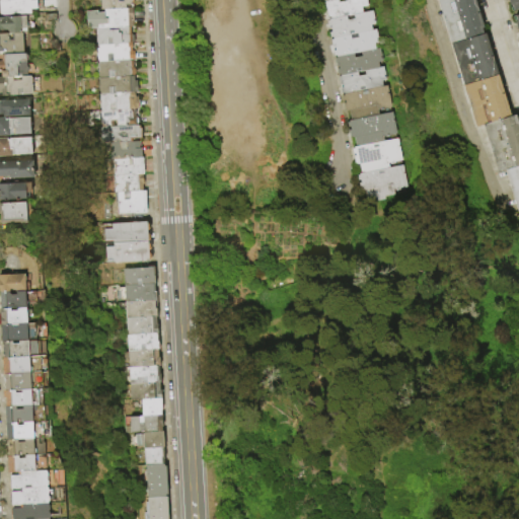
[(36,0),(36,9),(29,9),(29,14),(0,14),(0,0),(36,0)]
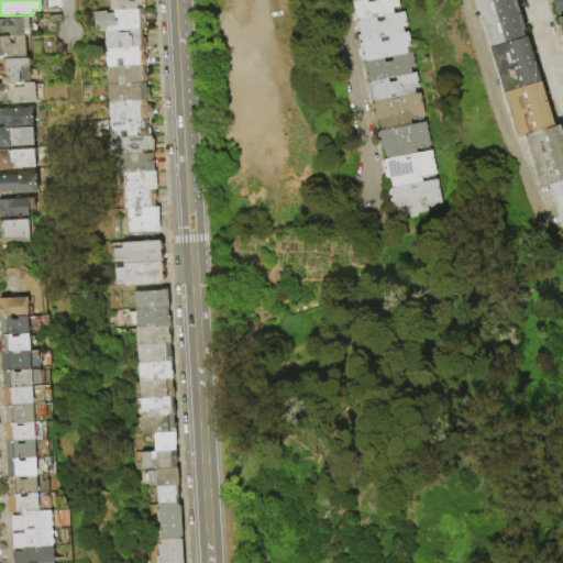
[(144,0),(144,6),(143,6),(143,7),(136,8),(136,11),(112,12),(108,12),(108,2),(106,2),(105,0),(144,0)]
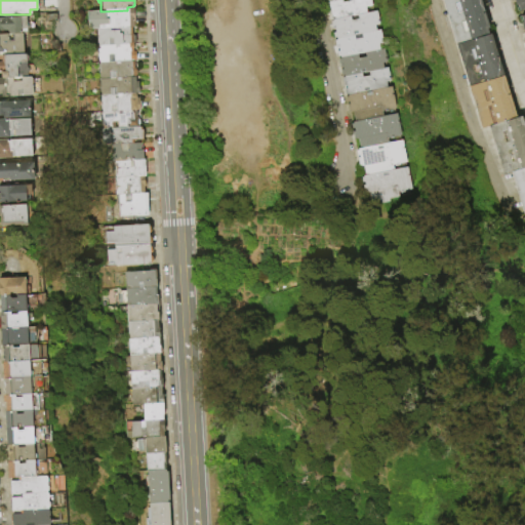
[(332,22),(330,22),(327,3),(340,0),(369,0),(370,7),(364,8),(365,14),(332,22)]
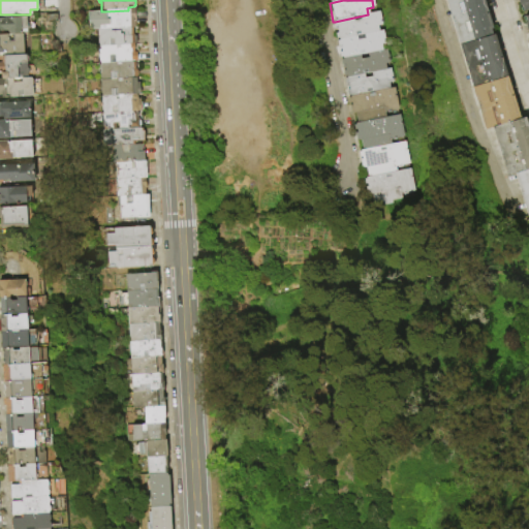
[(454,43),(439,1),(441,0),(477,0),(489,31),(454,43)]
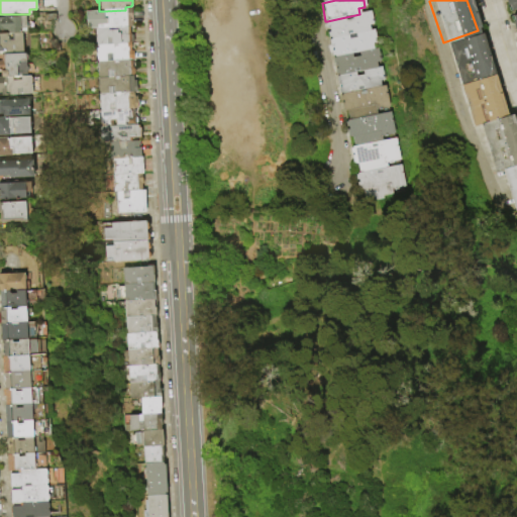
[(503,0),(516,0),(516,11),(510,13),(508,7),(506,8),(503,0)]
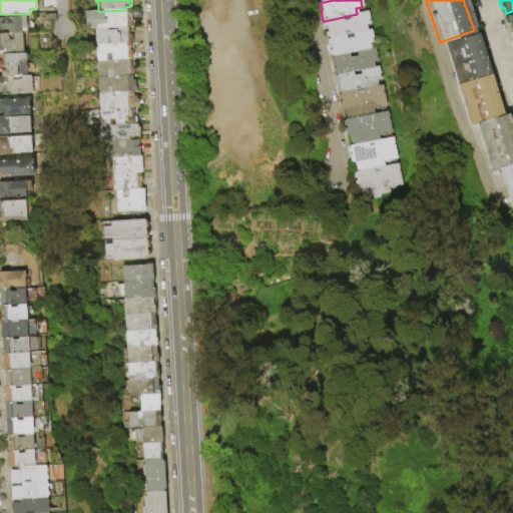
[(124,10),(129,10),(130,27),(128,28),(94,29),(85,30),(84,12),(95,12),(95,13),(102,13),(102,11),(124,10)]
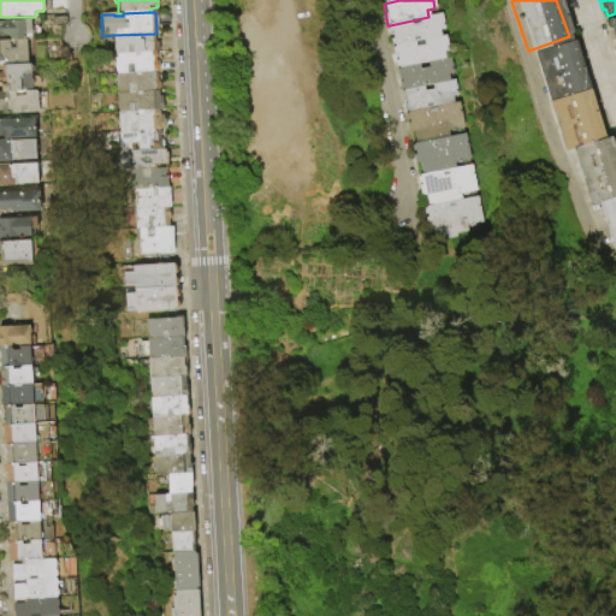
[(394,47),(394,46),(390,46),(389,40),(392,39),(391,35),(389,35),(386,27),(390,25),(428,17),(440,15),(444,30),(439,31),(440,37),(394,47)]
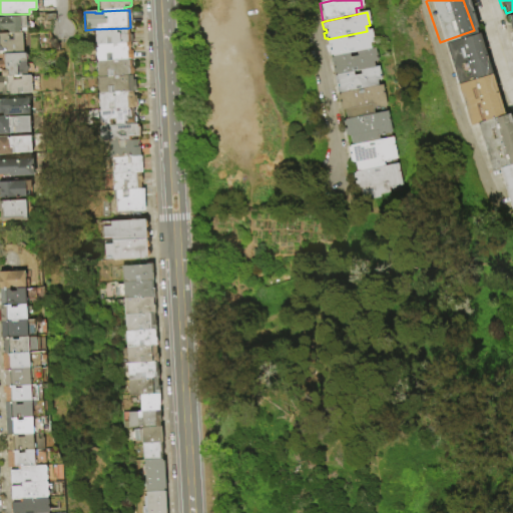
[(0,16),(25,16),(26,32),(22,32),(13,33),(8,33),(7,33),(7,29),(4,29),(4,30),(0,30),(0,16)]
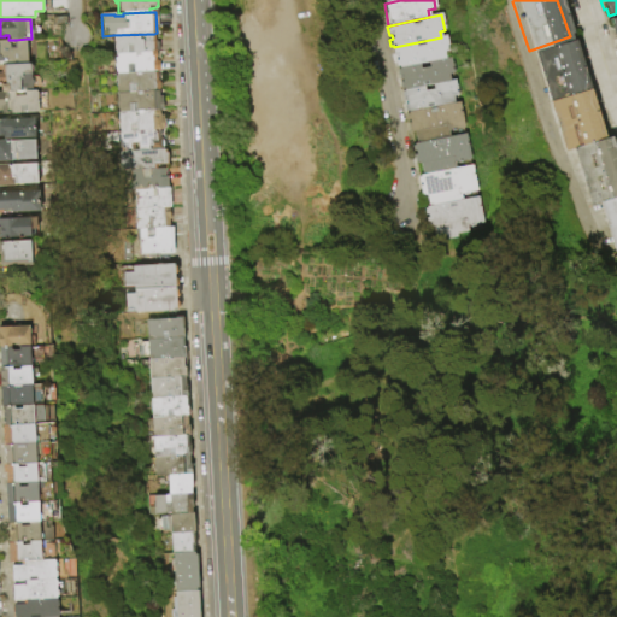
[(113,35),(154,34),(156,52),(156,53),(115,54),(113,52),(112,36),(113,35)]
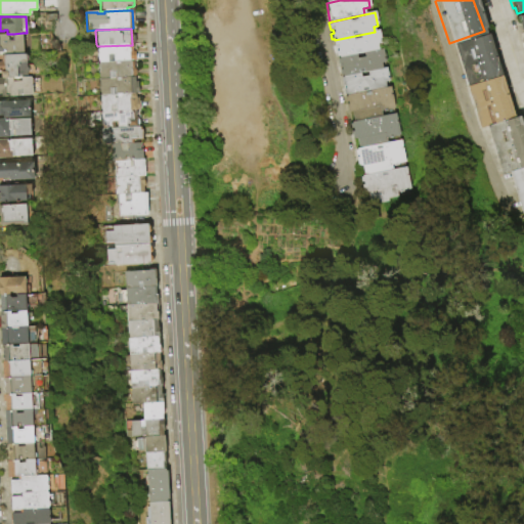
[(339,58),(339,57),(336,57),(335,53),(337,51),(337,49),(335,49),(333,41),(335,41),(335,40),(375,32),(379,31),(382,44),(378,45),(379,50),(339,58)]
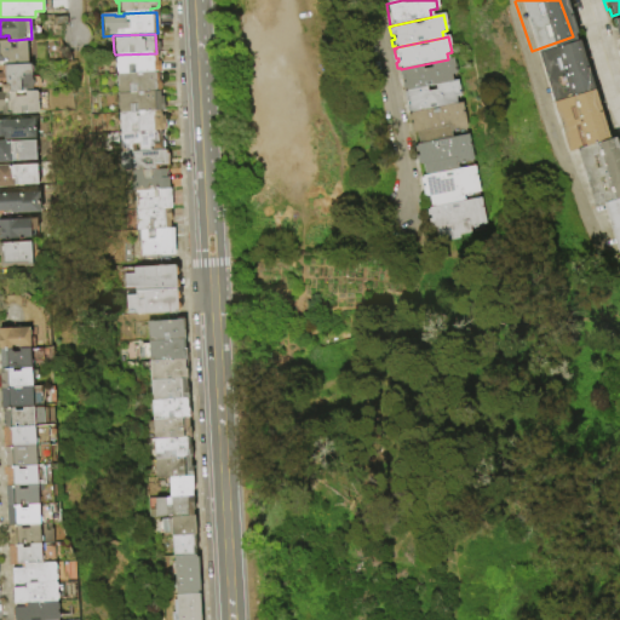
[(0,40),(9,40),(10,40),(10,49),(16,49),(16,40),(27,39),(28,64),(4,64),(4,62),(0,62),(0,40)]
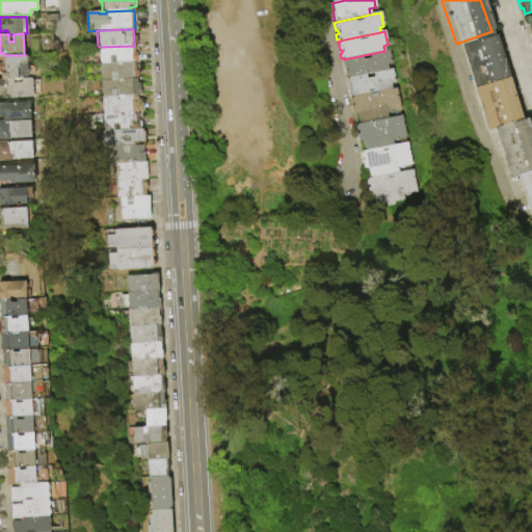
[(469,88),(455,49),(490,36),(504,76),(469,88)]
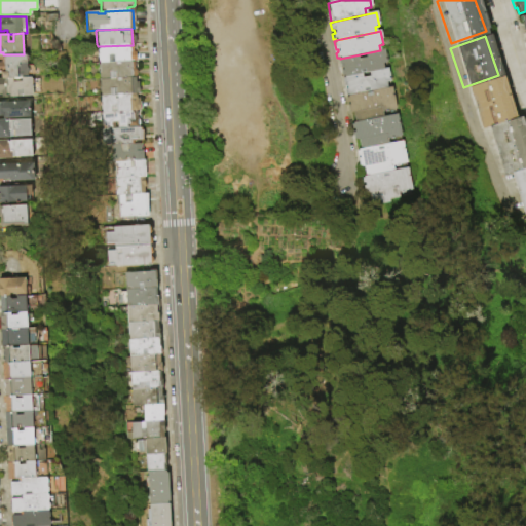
[(98,46),(133,45),(134,47),(133,48),(133,52),(136,52),(136,61),(130,61),(130,62),(99,63),(98,62),(98,48),(98,46)]
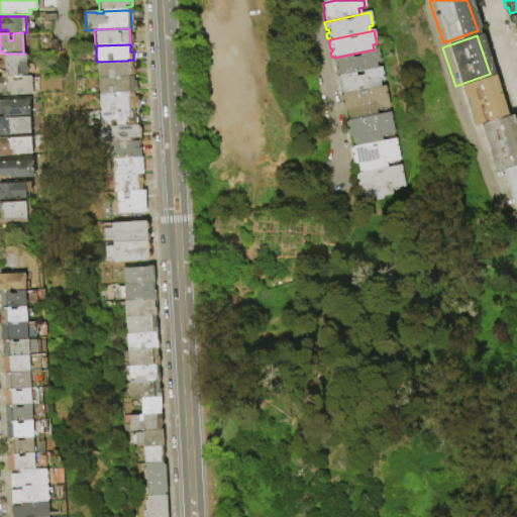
[(337,77),(337,76),(335,76),(334,71),(336,70),(335,68),(333,68),(331,60),(333,59),(333,58),(334,58),(374,49),(377,48),(380,63),(376,64),(377,69),(337,77)]
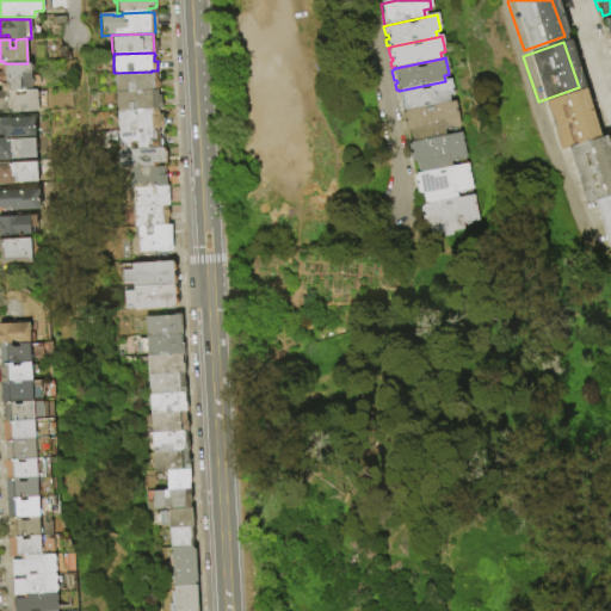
[(4,63),(28,63),(30,63),(30,73),(31,73),(31,79),(34,79),(34,82),(31,85),(31,90),(1,91),(0,91),(0,72),(1,72),(1,65),(4,63)]
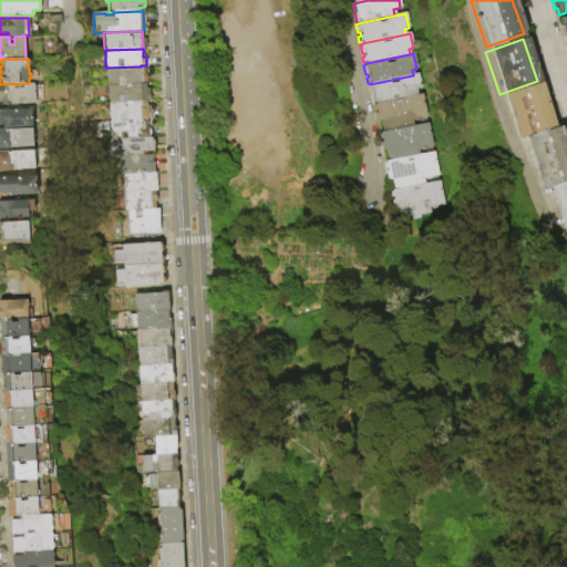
[(106,68),(141,66),(144,66),(144,74),(146,76),(147,82),(145,84),(107,85),(106,84),(106,70),(106,68)]
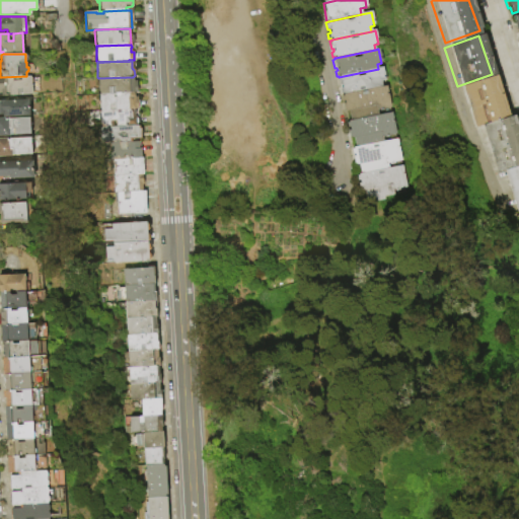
[(342,95),(342,94),(340,94),(339,89),(341,89),(340,86),(339,87),(337,78),(339,78),(339,77),(378,69),(382,68),(384,82),(380,83),(381,87),(342,95)]
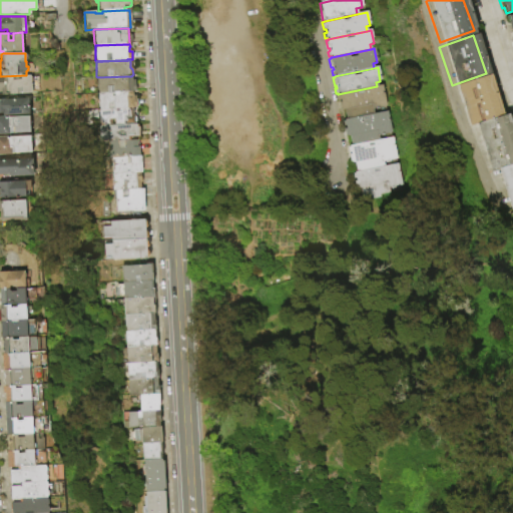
[(26,75),(30,75),(31,77),(31,82),(30,83),(31,86),(31,91),(31,93),(0,95),(0,76),(1,76),(26,75)]
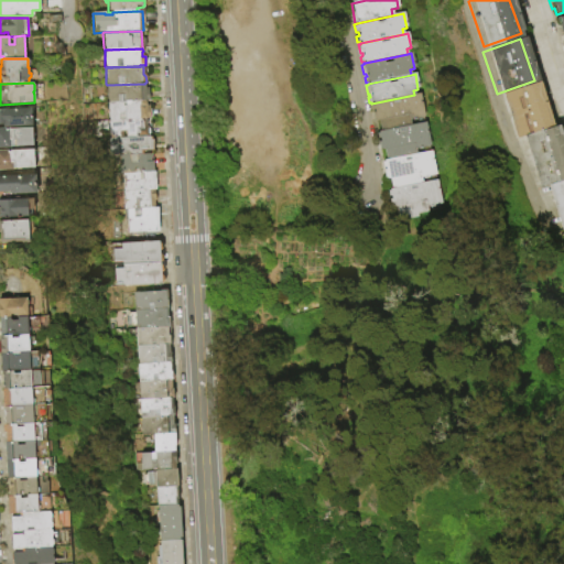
[(107,85),(144,84),(145,88),(148,88),(149,100),(145,100),(145,101),(144,101),(108,104),(107,101),(106,87),(107,85)]
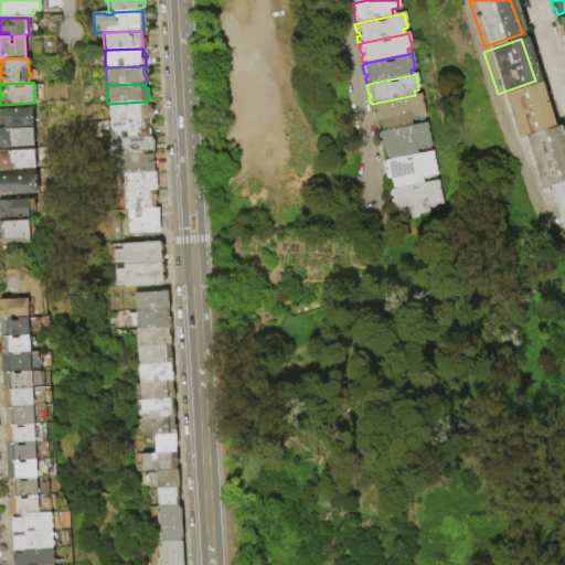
[(520,141),(514,142),(499,97),(535,85),(552,130),(520,141)]
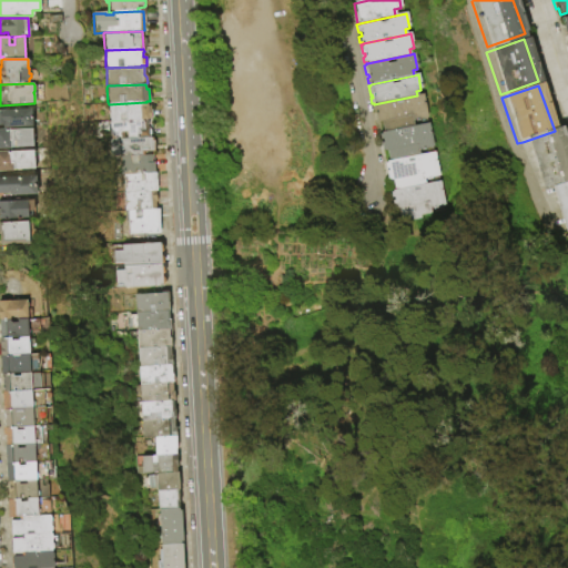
[(383,133),(381,123),(378,123),(377,122),(376,122),(374,114),(376,114),(375,111),(374,111),(373,107),(375,105),(374,104),(417,95),(423,94),(427,119),(419,121),(419,122),(414,123),(414,122),(412,122),(413,127),(383,133)]
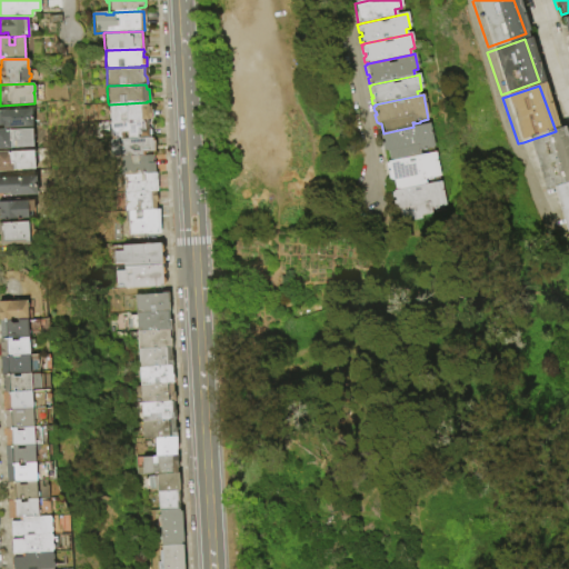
[(109,105),(146,102),(147,103),(147,107),(150,107),(151,120),(147,120),(110,122),(109,120),(108,106),(109,105)]
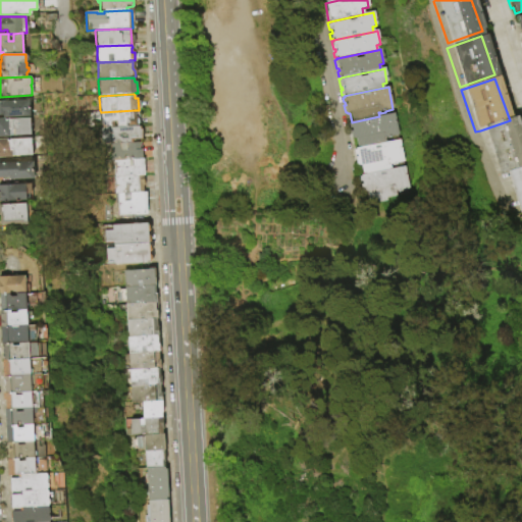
[(0,100),(29,100),(30,117),(2,117),(2,115),(0,115),(0,100)]
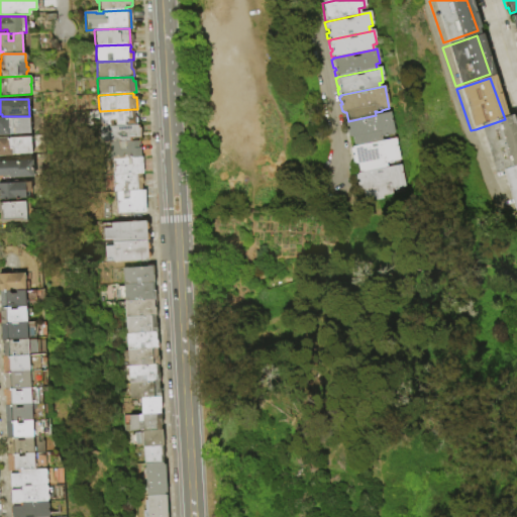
[(100,111),(133,109),(133,116),(134,116),(135,125),(101,127),(100,125),(99,113),(100,111)]
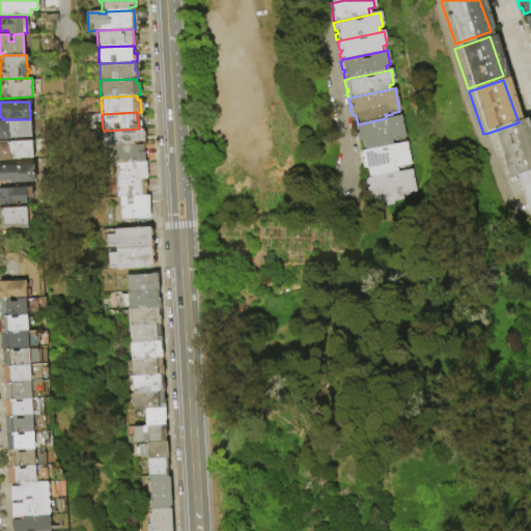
[(363,151),(361,142),(359,143),(359,141),(357,141),(356,135),(357,134),(357,131),(355,132),(354,127),(356,126),(356,124),(400,116),(404,138),(397,140),(397,141),(392,142),(392,141),(391,141),(392,146),(363,151)]
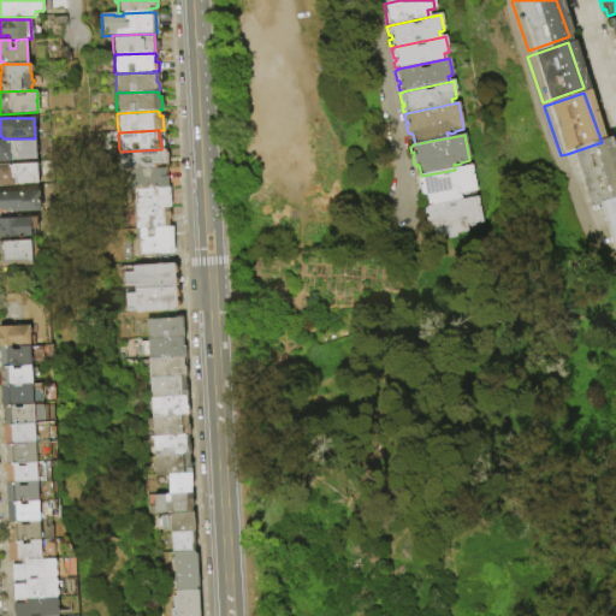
[(0,140),(35,140),(35,159),(15,160),(15,154),(11,154),(11,161),(0,161),(0,140)]
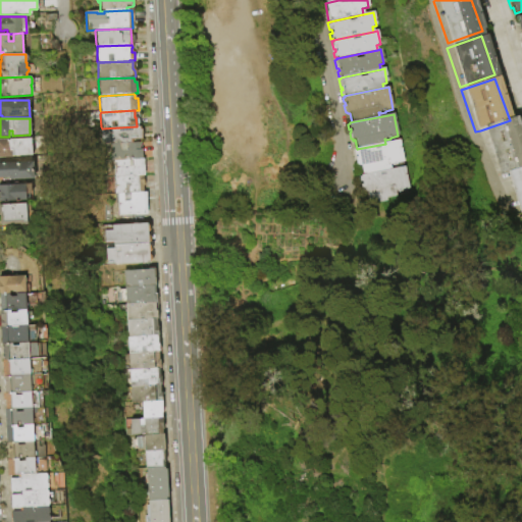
[(521,168),(504,175),(498,177),(480,131),(510,120),(514,118),(521,142),(521,168)]
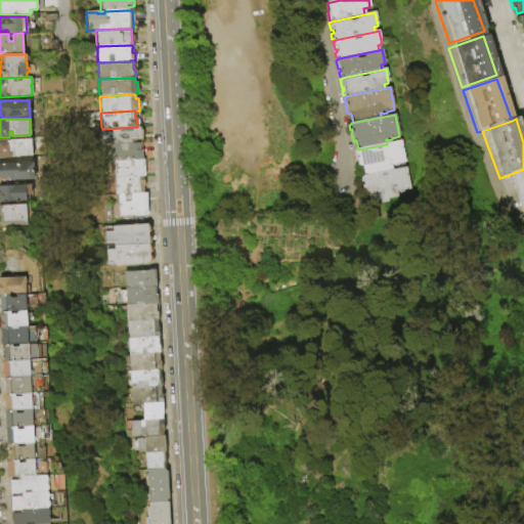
[(102,129),(137,127),(138,127),(140,128),(140,130),(142,129),(142,140),(130,140),(130,144),(110,145),(101,145),(100,129),(102,129)]
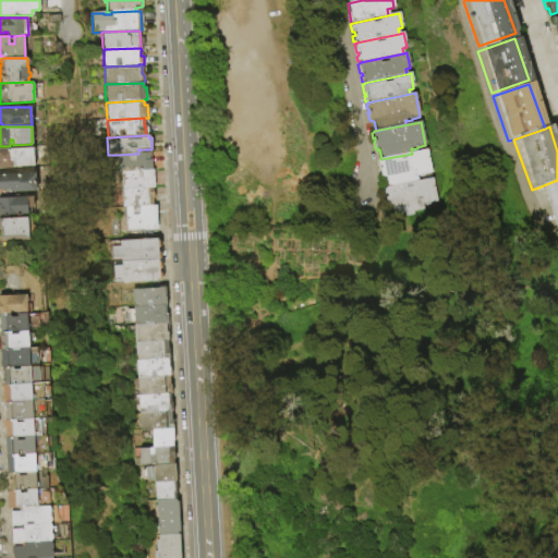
[(0,169),(0,148),(12,148),(12,149),(33,148),(33,167),(14,167),(14,161),(12,161),(12,169),(0,169)]
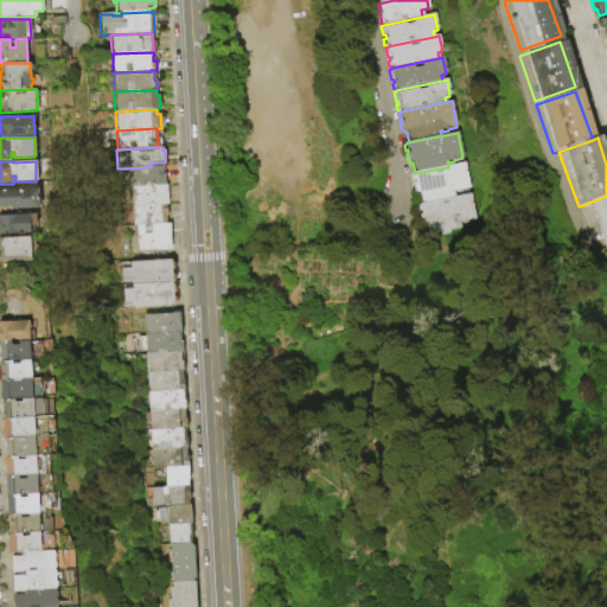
[(421,204),(419,193),(416,193),(416,192),(414,193),(411,185),(414,184),(414,180),(411,181),(410,176),(413,176),(413,174),(415,173),(448,167),(464,164),(468,189),(460,191),(460,192),(454,193),(454,192),(453,192),(453,198),(421,204)]
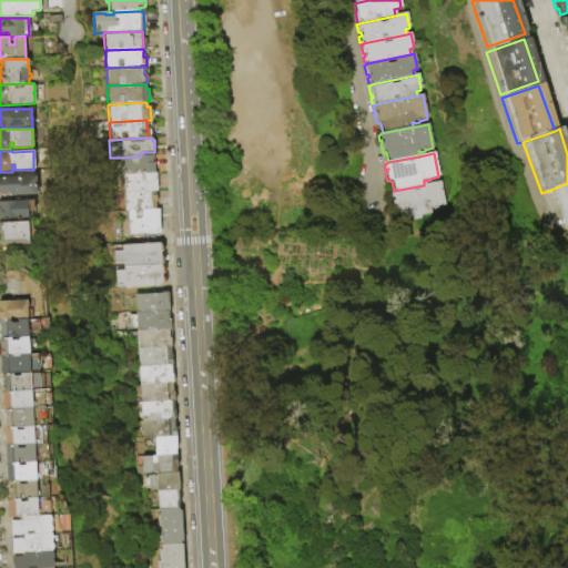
[(141,156),(151,155),(151,163),(153,163),(154,173),(123,175),(120,175),(119,158),(141,156)]
